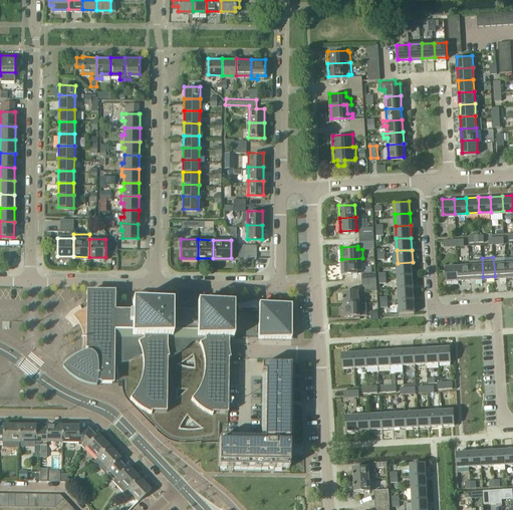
[(506,276),(506,261),(494,261),(494,257),(493,257),(495,276),(506,276)]
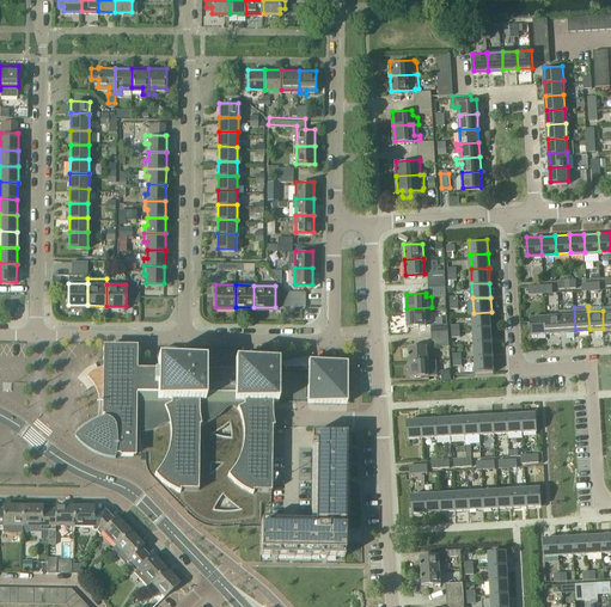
[(432,307),(407,308),(408,324),(427,323),(427,318),(433,318),(432,307)]
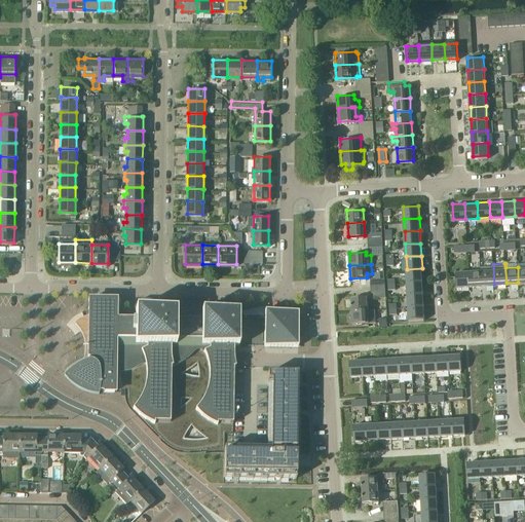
[(482,285),(494,284),(493,264),(481,264),(481,269),(482,285)]
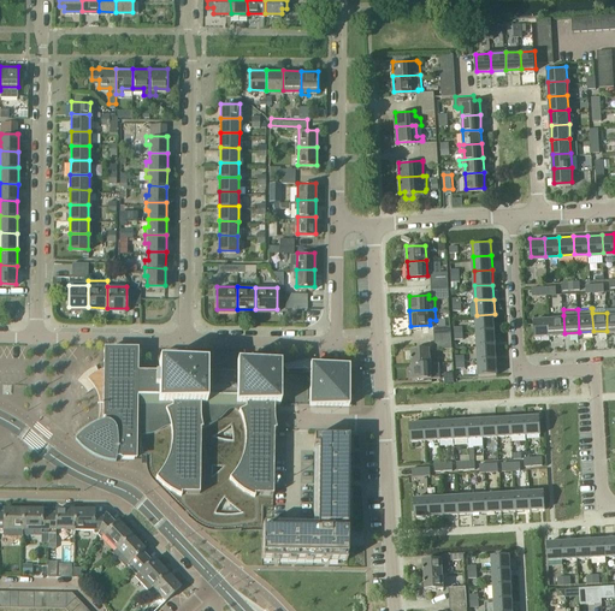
[(477,330),(495,328),(495,314),(477,315),(477,330)]
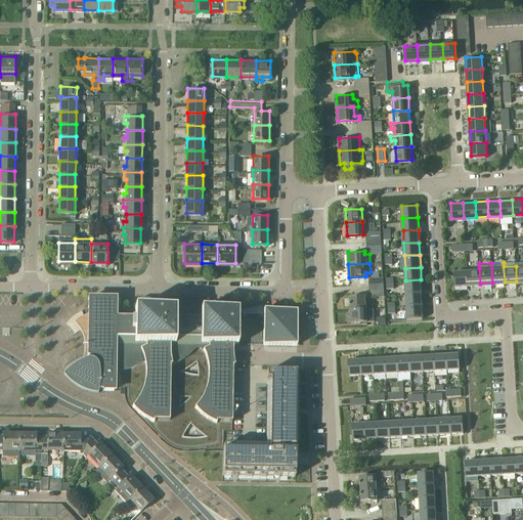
[(455,285),(468,285),(467,268),(454,269),(455,285)]
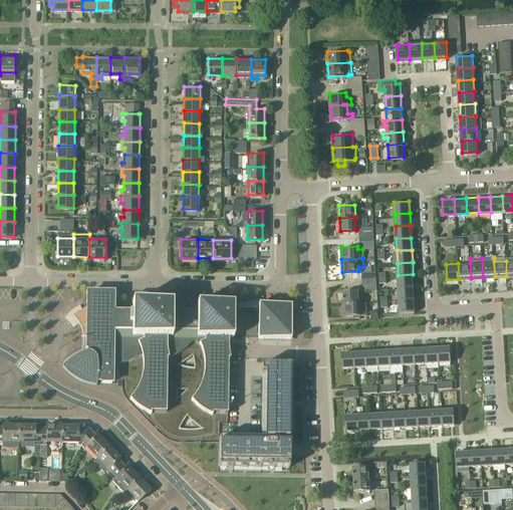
[(459,279),(471,278),(470,263),(458,263),(459,279)]
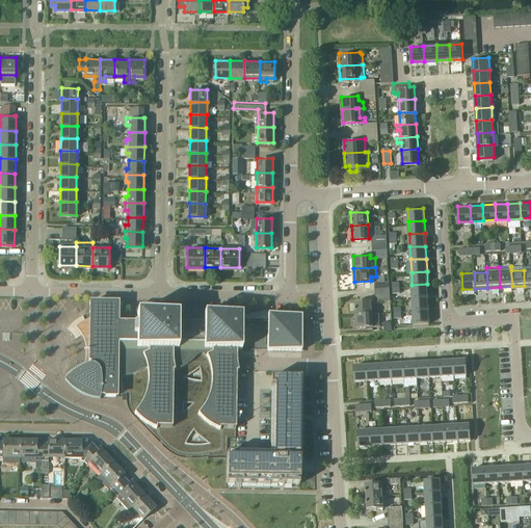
[(413,297),(428,296),(427,284),(412,285),(413,297)]
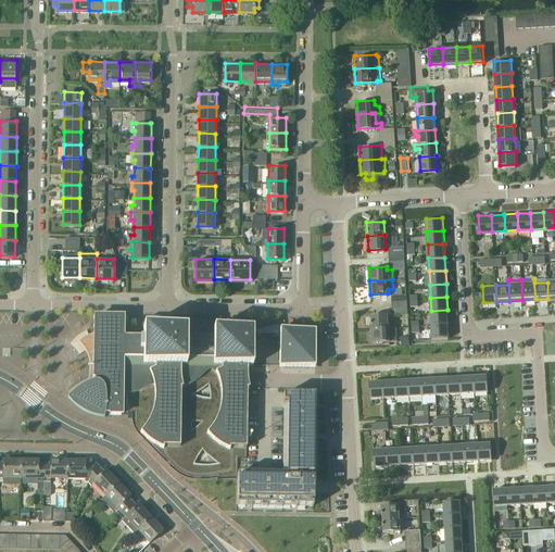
[(432,324),(449,323),(448,310),(431,311),(432,324)]
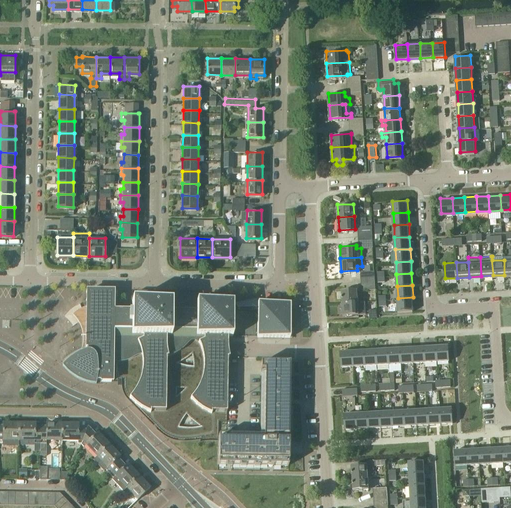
[(343,301),(363,300),(363,299),(359,300),(358,287),(342,288),(343,301)]
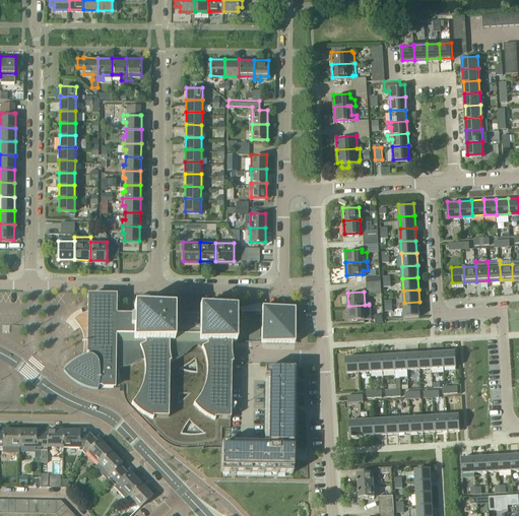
[(132,401),(138,407),(145,412),(153,416),(153,414),(169,414),(170,362),(170,360),(172,359),(178,356),(184,352),(189,347),(191,344),(194,342),(196,342),(199,342),(202,344),(205,352),(207,362),(207,370),(206,379),(203,387),(199,395),(194,402),(200,408),(207,413),(215,416),(215,414),(230,415),(231,415),(231,410),(232,361),(234,360),(232,353),(232,351),(232,346),(232,339),(237,339),(237,302),(231,295),(206,295),(206,294),(140,293),(140,303),(134,302),(134,312),(115,311),(115,293),(89,293),(89,314),(86,314),(85,317),(85,319),(86,321),(89,322),(88,353),(79,357),(71,362),(64,368),(71,375),(79,381),(88,385),(98,387),(99,384),(114,384),(114,364),(123,365),(128,364),(133,362),(138,359),(144,357),(144,358),(145,367),(144,376),(141,385),(137,393),(132,401)]
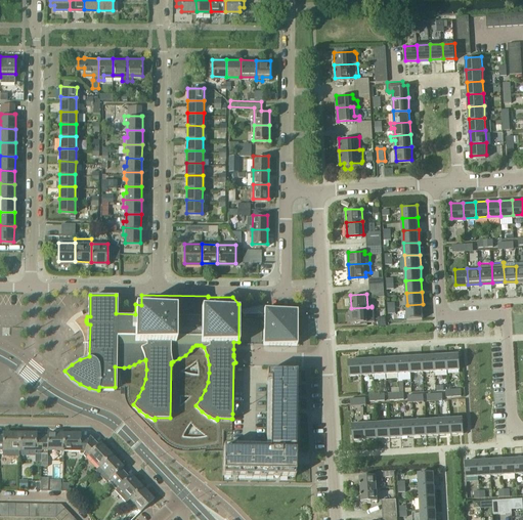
[(265,302),(241,306),(245,310),(264,310),(264,342),(297,342),(297,338),(298,333),(298,307),(272,306),(265,306),(265,302)]
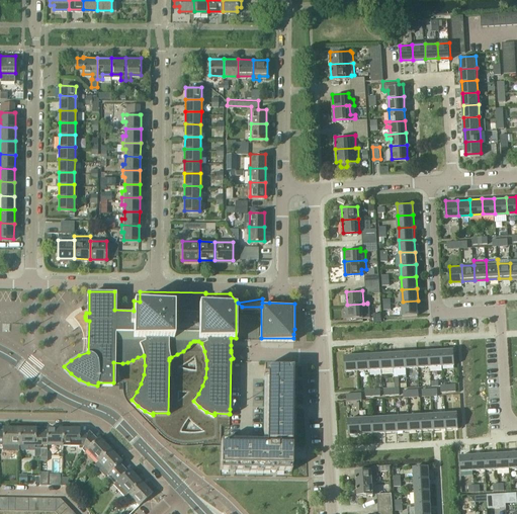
[(403,314),(419,313),(418,301),(403,302),(403,314)]
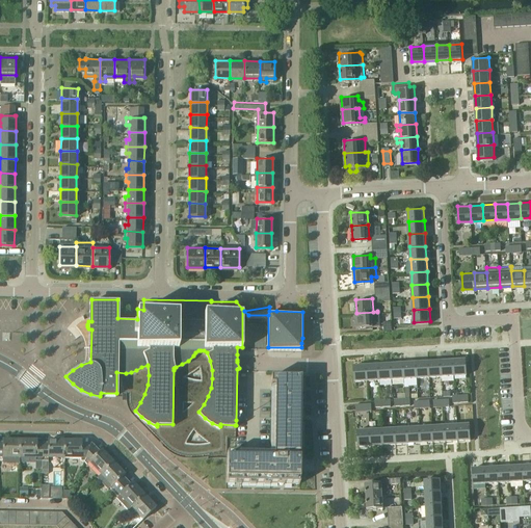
[(377,312),(356,313),(356,325),(374,324),(374,323),(377,323),(377,312)]
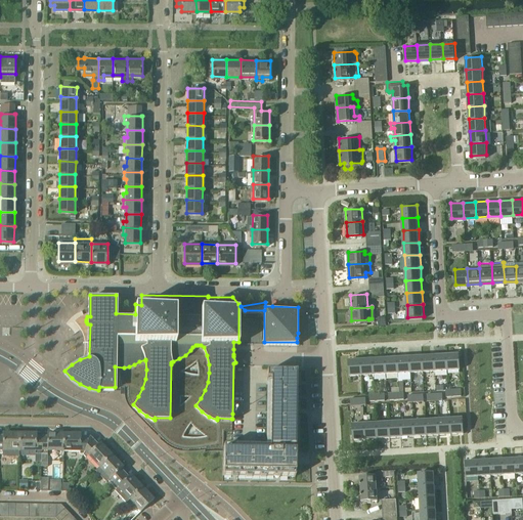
[(447,352),(448,367),(461,366),(460,351),(447,352)]
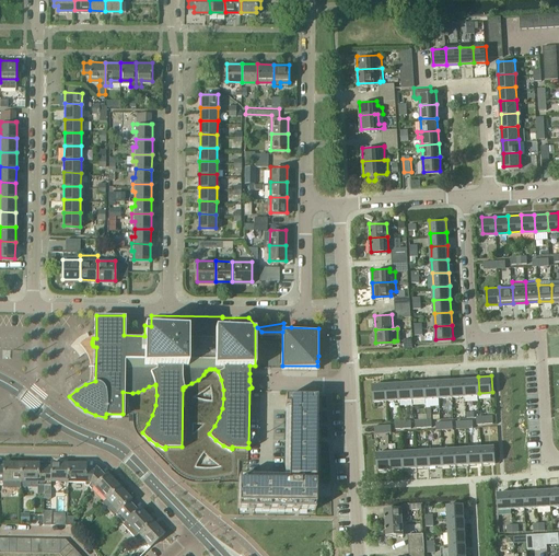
[(466,394),(479,393),(478,377),(465,378),(466,394)]
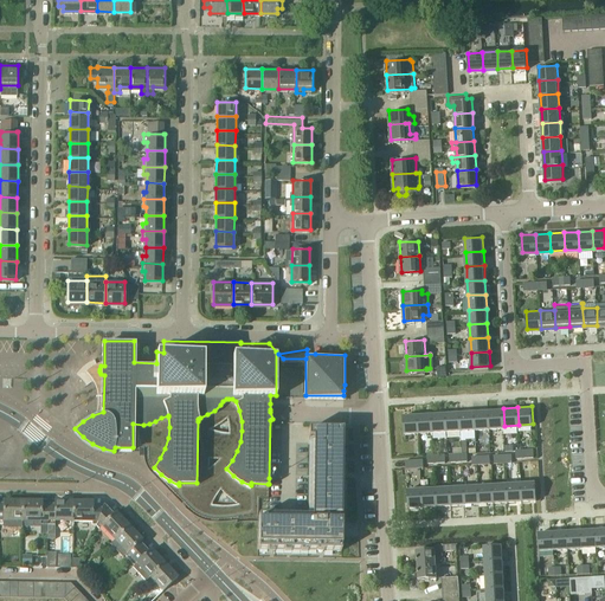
[(476,427),(490,426),(489,408),(475,409),(476,427)]
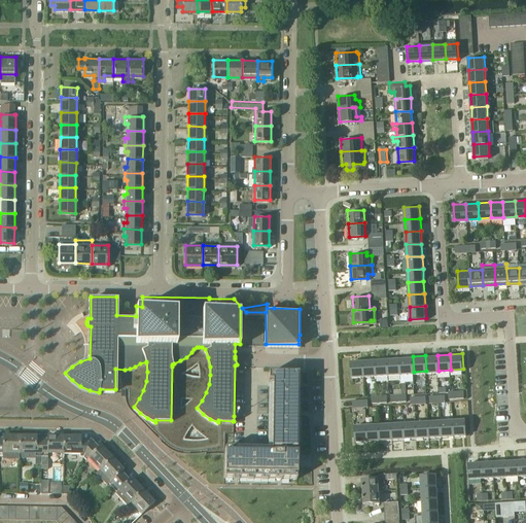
[(426,371),(439,371),(437,355),(425,355),(426,371)]
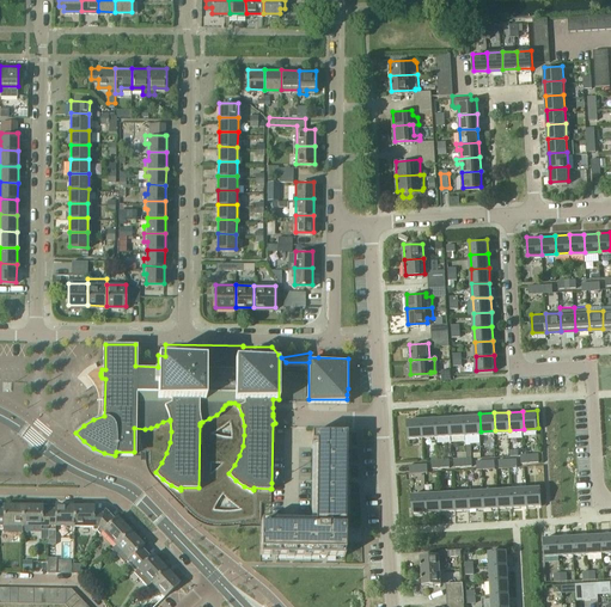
[(466,433),(481,431),(480,414),(465,415),(466,433)]
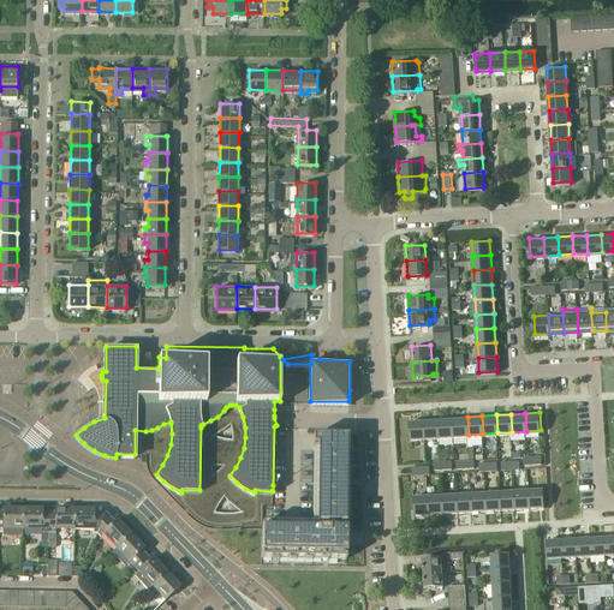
[(440,436),(454,435),(453,417),(439,418),(440,436)]
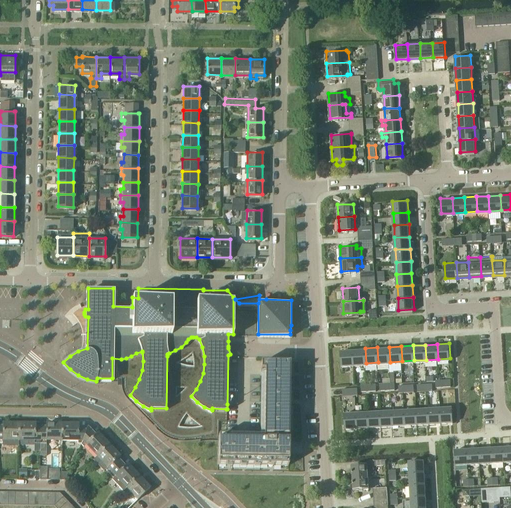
[(378,362),(390,362),(389,347),(377,347),(378,362)]
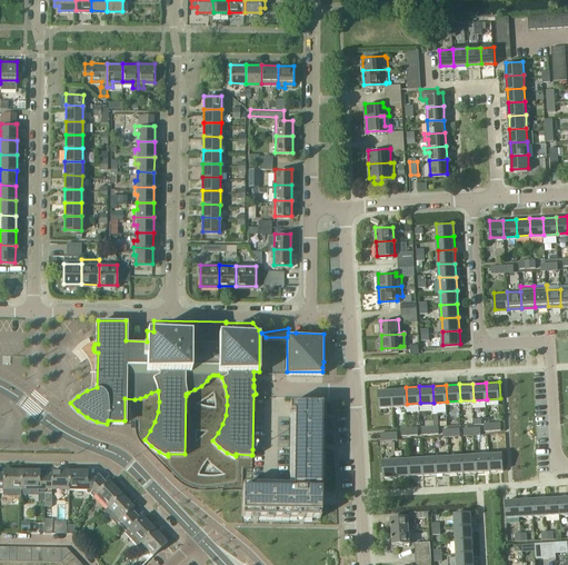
[(394,405),(407,404),(406,387),(392,388),(394,405)]
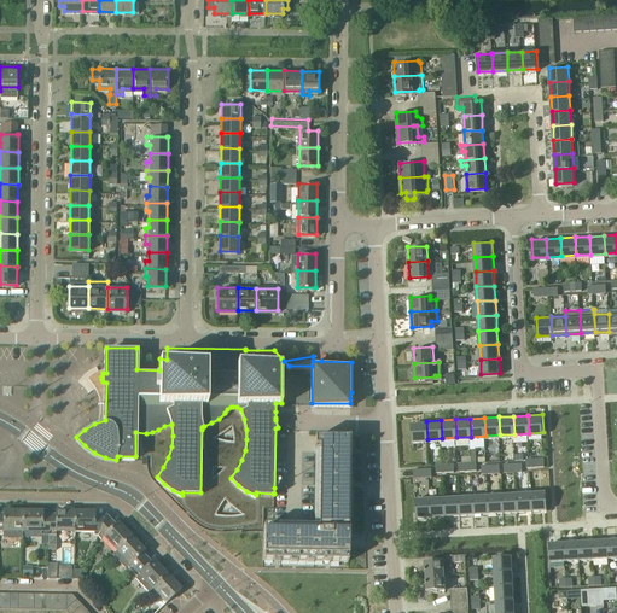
[(413,441),(428,439),(426,421),(412,422),(413,441)]
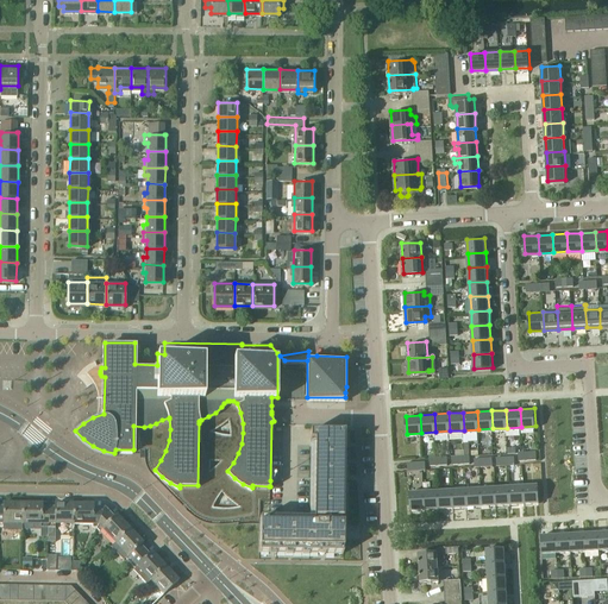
[(269,515),(261,515),(259,549),(344,551),(344,535),(344,478),(345,428),(311,427),(311,436),(315,436),(314,520),(269,520),(269,515)]
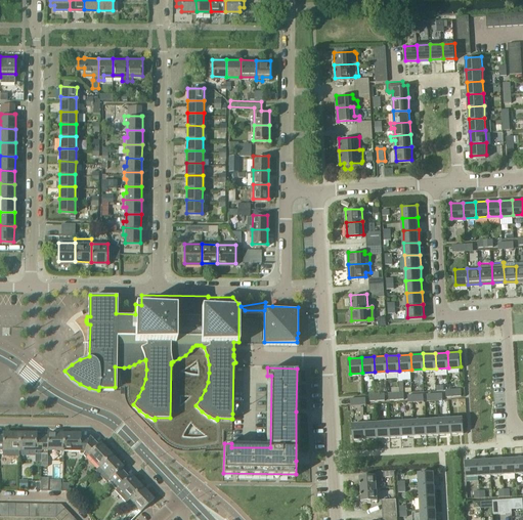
[(440,432),(452,431),(451,416),(439,417),(440,432)]
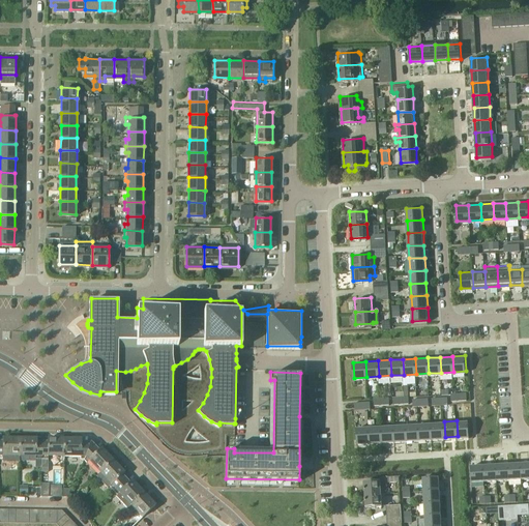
[(457,420),(458,436),(470,436),(469,420),(457,420)]
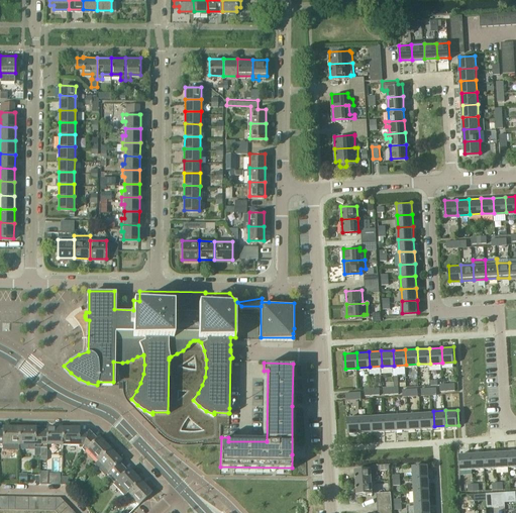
[(421,427),(434,426),(433,411),(421,412),(421,427)]
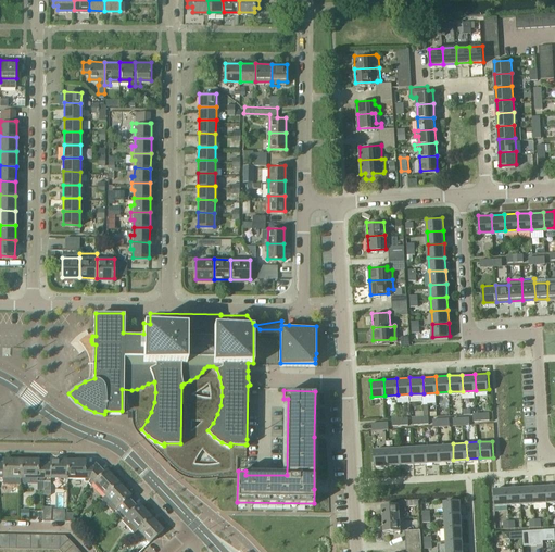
[(427,461),(440,460),(440,443),(426,444),(427,461)]
